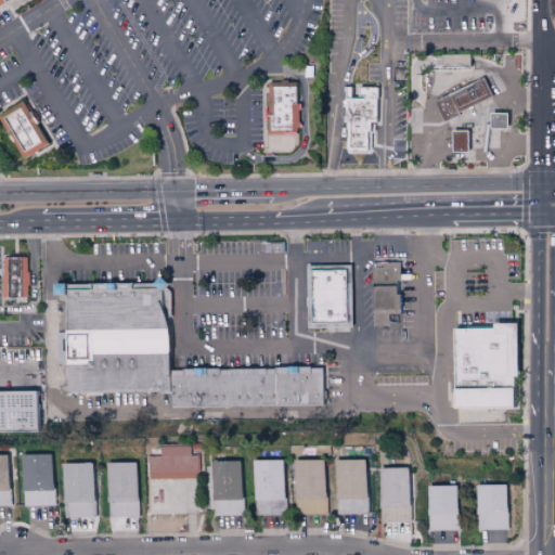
[(0,0),(0,9),(16,0),(18,0),(22,8),(34,0),(0,0)]
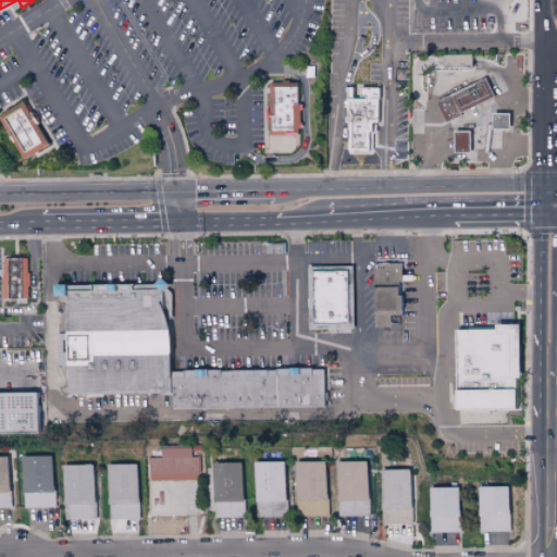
[(469,54),(443,54),(443,66),(469,67),(469,54)]
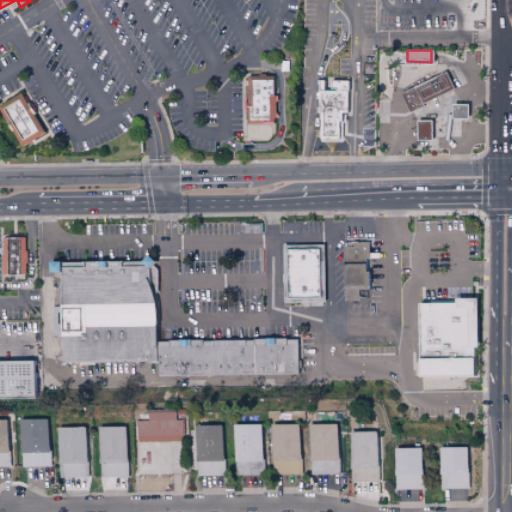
[(399,91),(407,110),(454,90),(446,71),(399,91)]
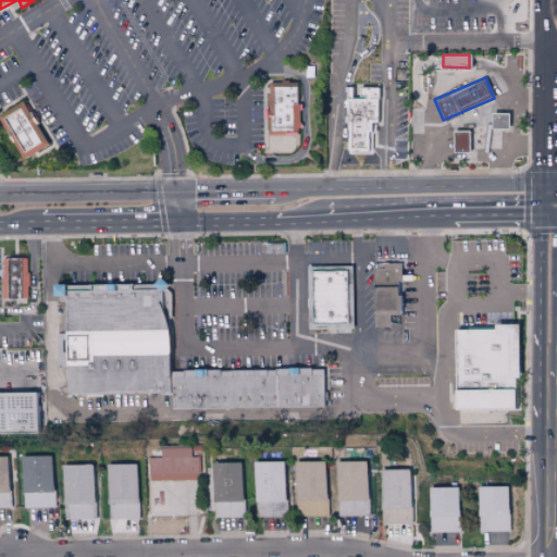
[(299,83),(270,83),(270,110),(267,110),(267,121),(270,121),(271,135),(302,135),(302,104),(299,104),(299,83)]
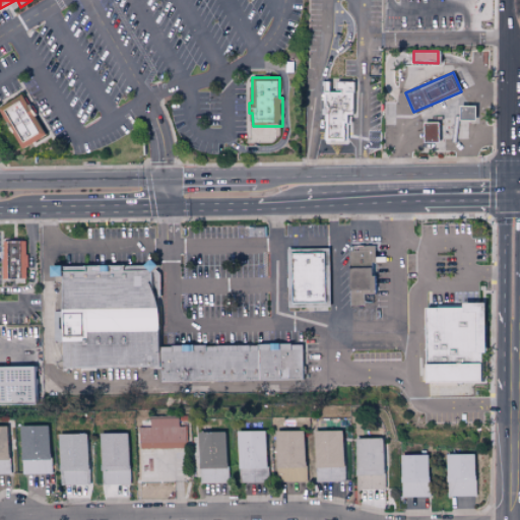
[(360,90),(360,120),(349,120),(349,143),(325,143),(325,119),(316,120),(316,99),(323,99),(322,90),(360,90)]
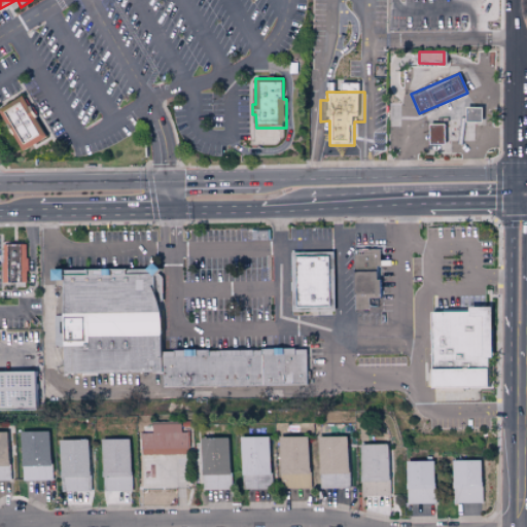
[(24,98),(1,111),(23,149),(46,137),(24,98)]
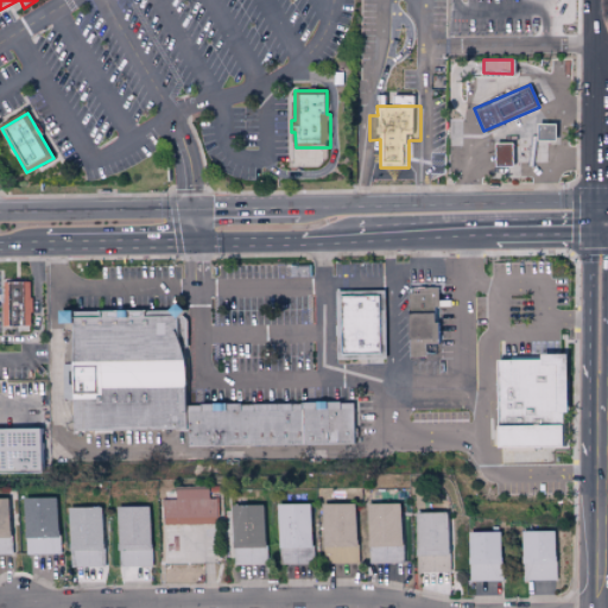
[(552,124),(533,124),(533,140),(552,140),(552,124)]
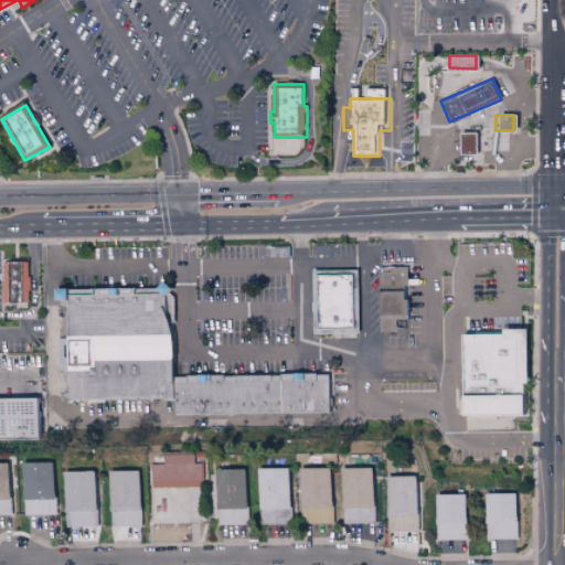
[(473,132),(457,132),(457,153),(473,153),(473,132)]
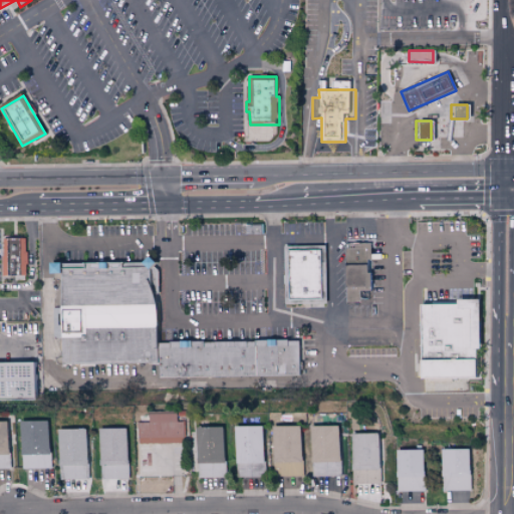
[(25,275),(26,238),(2,238),(1,275),(25,275)]
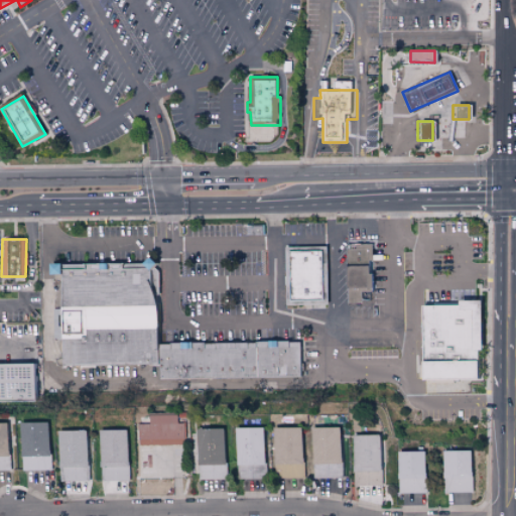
[(360,302),(360,291),(373,291),(372,244),(344,244),(345,302),(360,302)]
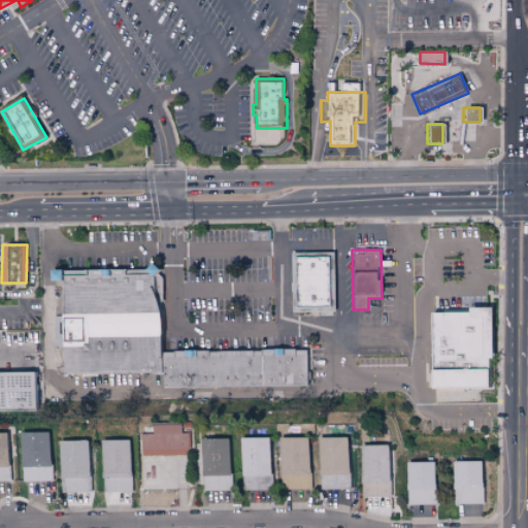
[(60,372),(155,373),(155,270),(59,269),(58,316),(78,316),(78,332),(68,332),(68,337),(60,337),(60,372)]
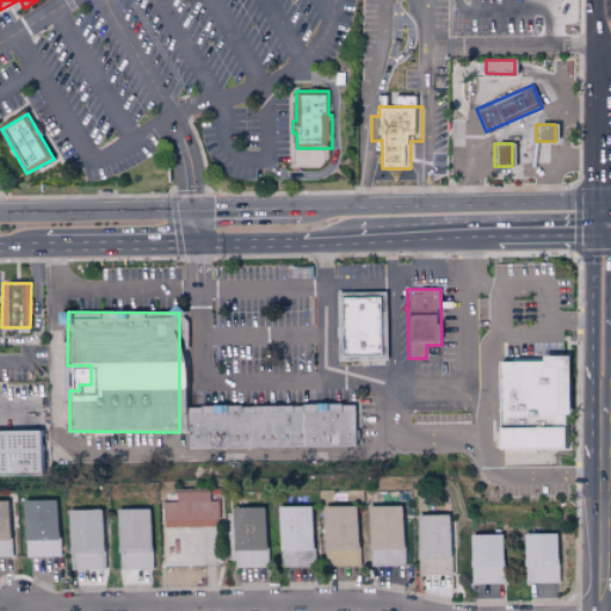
[(501,363),(547,363),(547,358),(572,357),(572,449),(503,449),(501,363)]
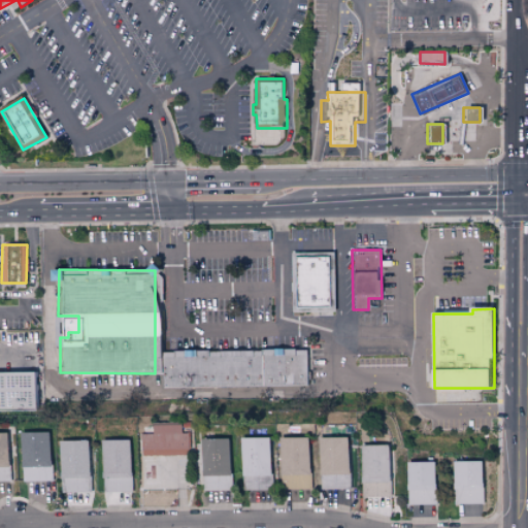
[(305,386),(305,350),(160,351),(161,388),(305,386)]
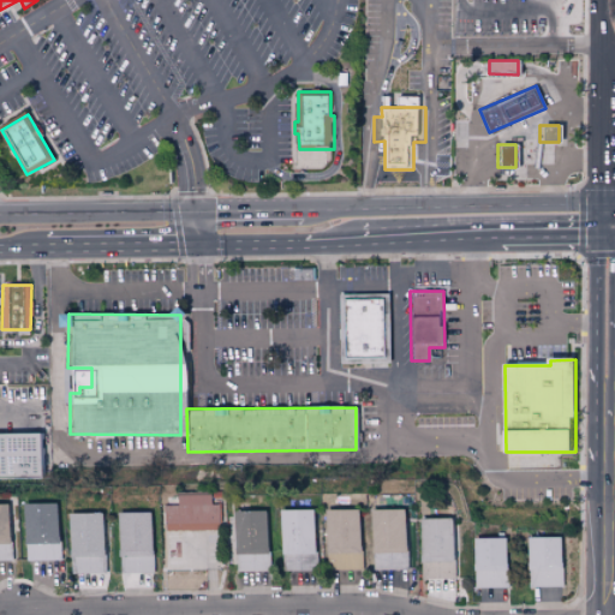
[(0,433),(0,477),(46,477),(45,433),(0,433)]
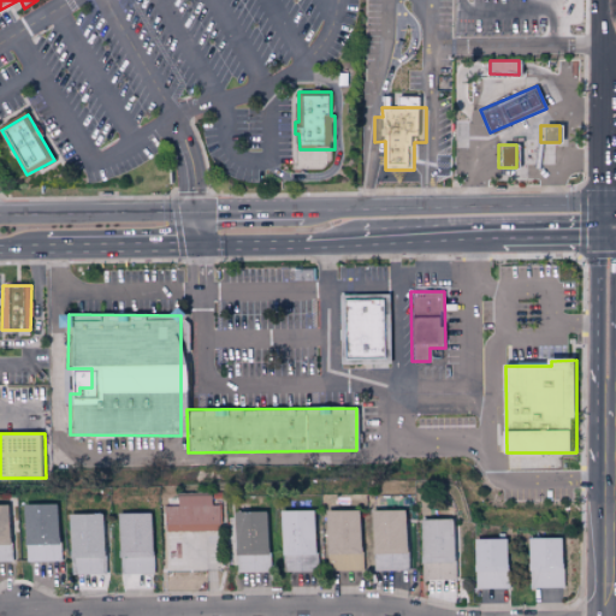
[(221,531),(220,505),(214,505),(214,496),(179,497),(179,507),(166,507),(166,532),(221,531)]
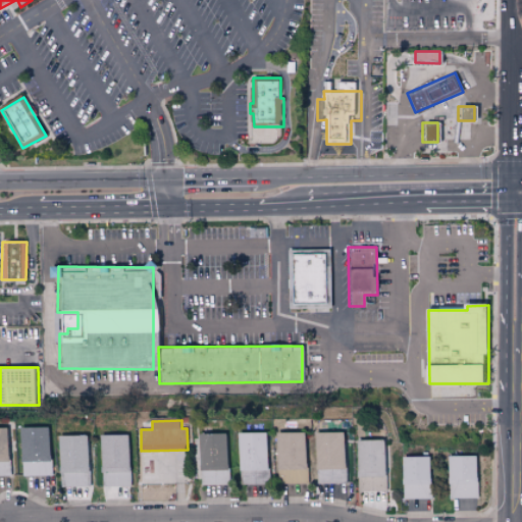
[(20,427),(21,476),(51,476),(50,426),(20,427)]
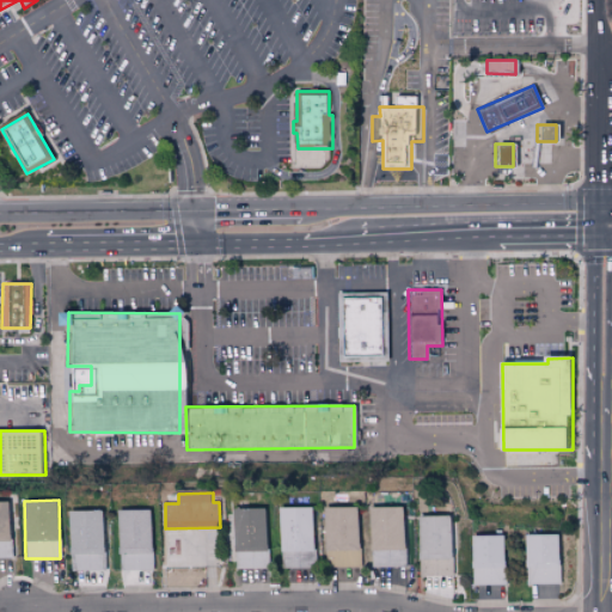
[(11,502),(0,501),(0,557),(10,558),(11,502)]
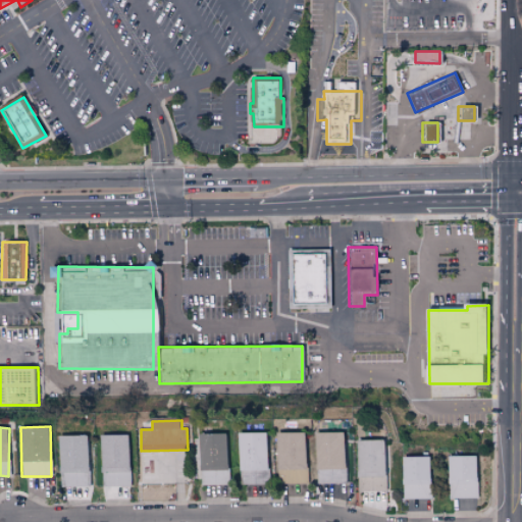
[(305,431),(277,432),(278,483),(306,483),(305,431)]
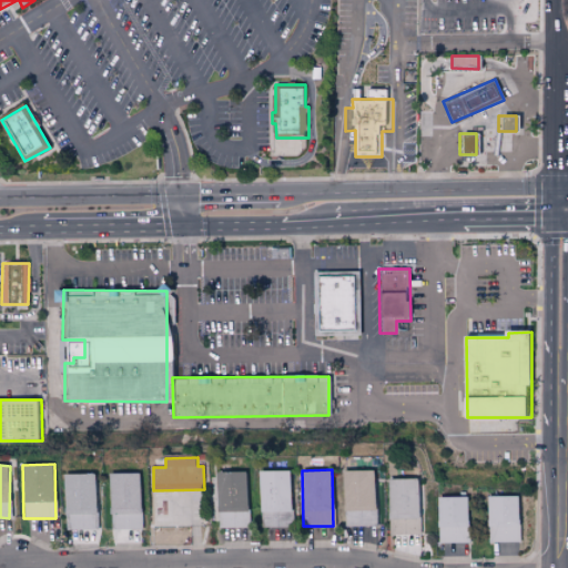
[(374,469),(343,470),(344,526),(374,526),(374,469)]
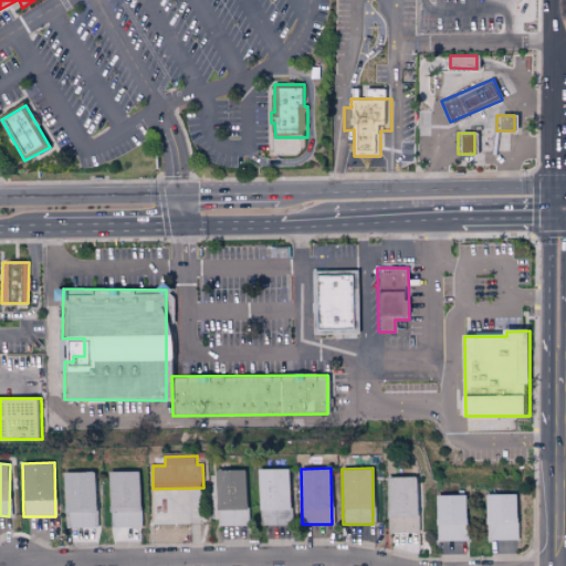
[(217,470),(218,525),(249,525),(247,469),(217,470)]
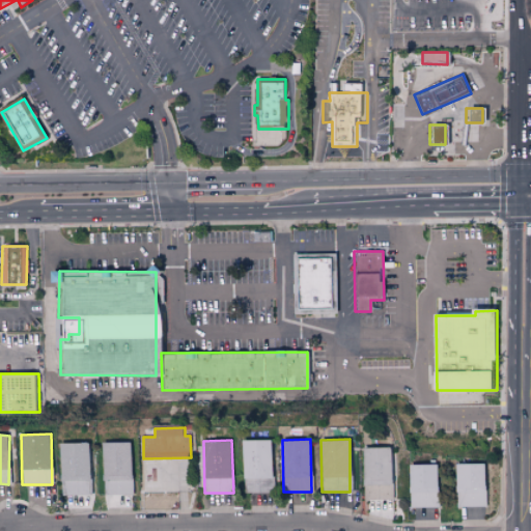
[(272,440),(243,440),(244,479),(246,479),(247,493),(273,492),(272,440)]
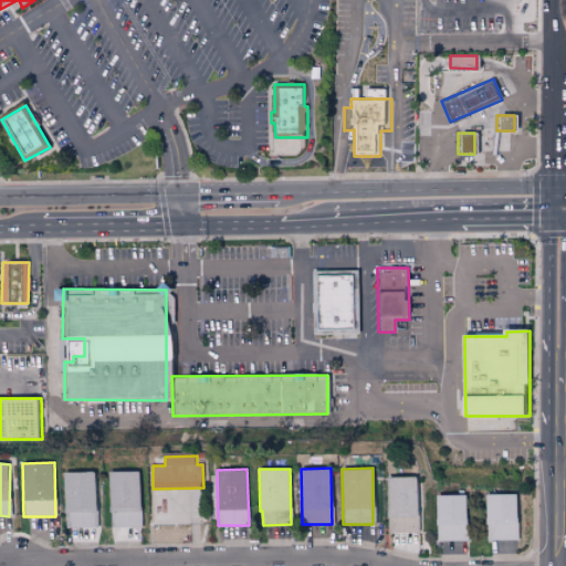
[(108,472),(109,527),(139,527),(138,471),(108,472)]
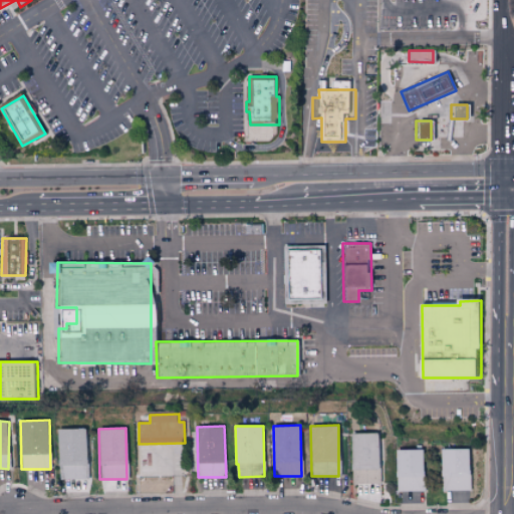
[(62,480),(85,479),(84,429),(57,429),(57,465),(61,465),(62,480)]
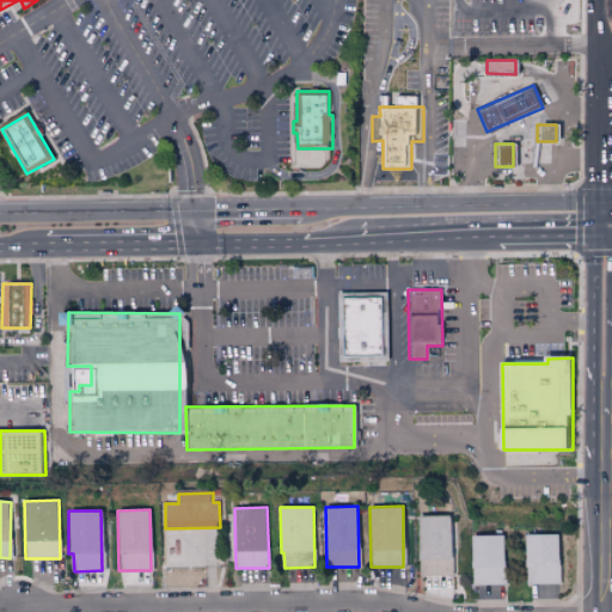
[(452,575),(450,515),(416,516),(418,576),(452,575)]
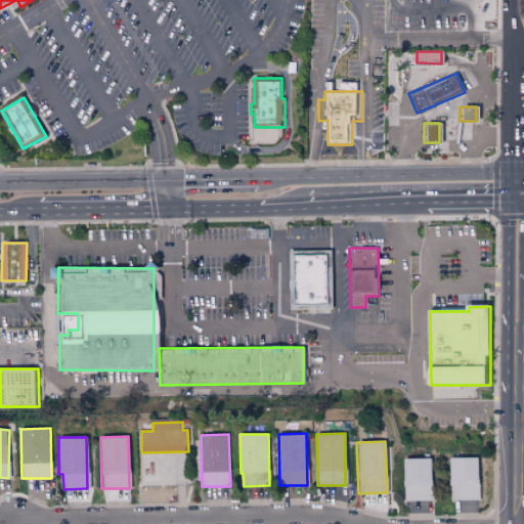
[(477,456),(448,457),(449,500),(478,499),(477,456)]
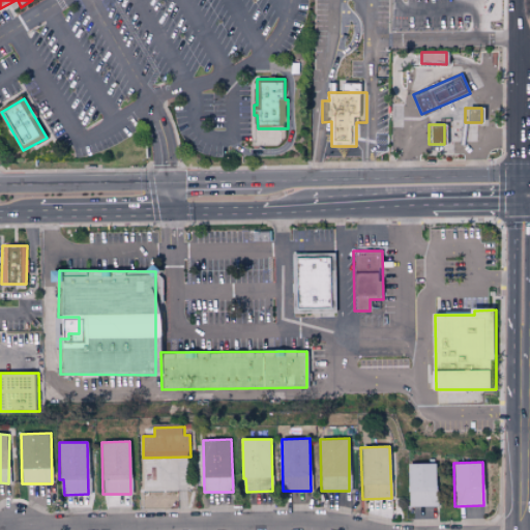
[(436,463),(408,464),(408,506),(437,506),(436,463)]
